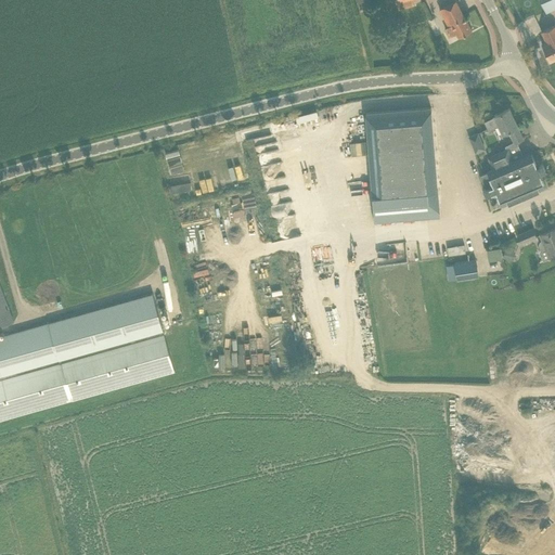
[(396,0),(399,10),(407,8),(413,5),(412,0),(396,0)]
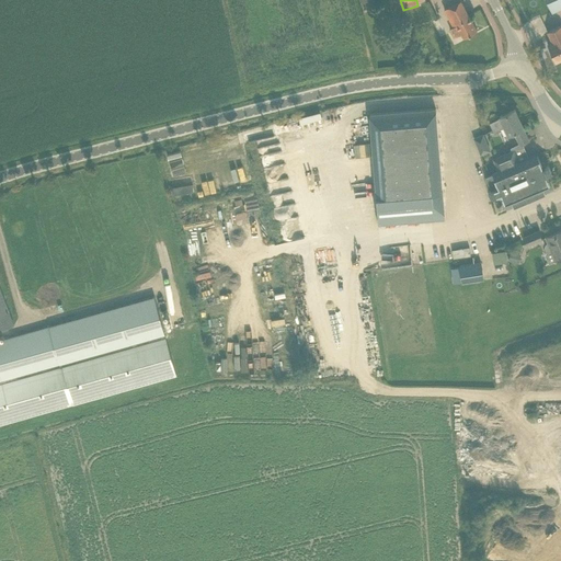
[(444,10),(454,26),(449,29),(455,37),(461,34),(464,37),(477,31),(460,0),(444,10)]
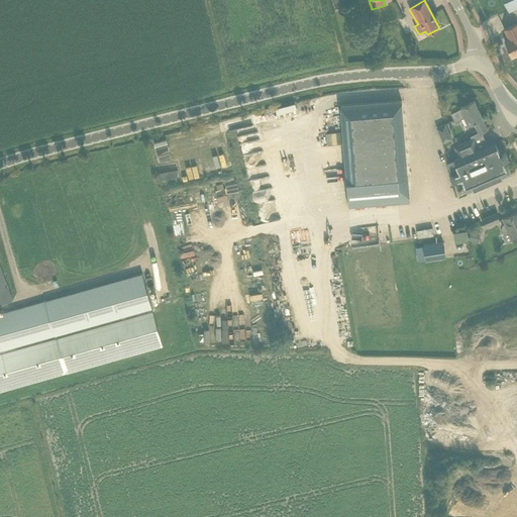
[(516,0),(504,0),(509,11),(516,7),(516,0)]
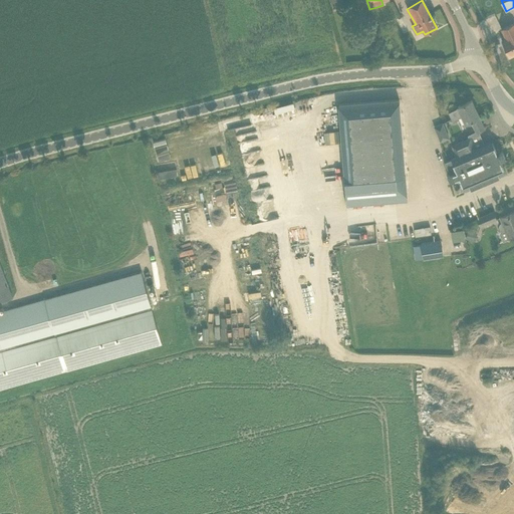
[(495,16),(481,22),(487,35),(501,29),(495,16)]
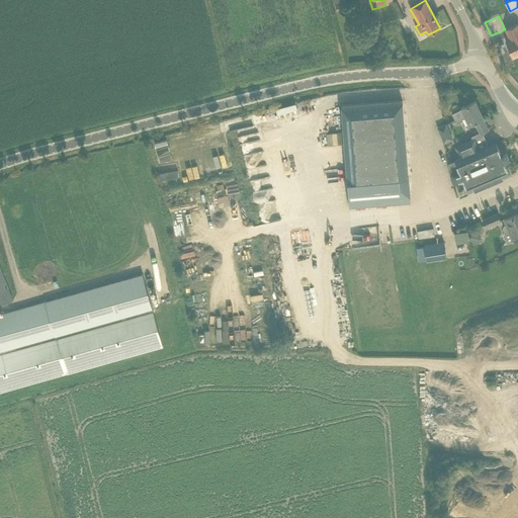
[(505,41),(513,58),(517,55),(517,23),(505,29),(510,39),(505,41)]
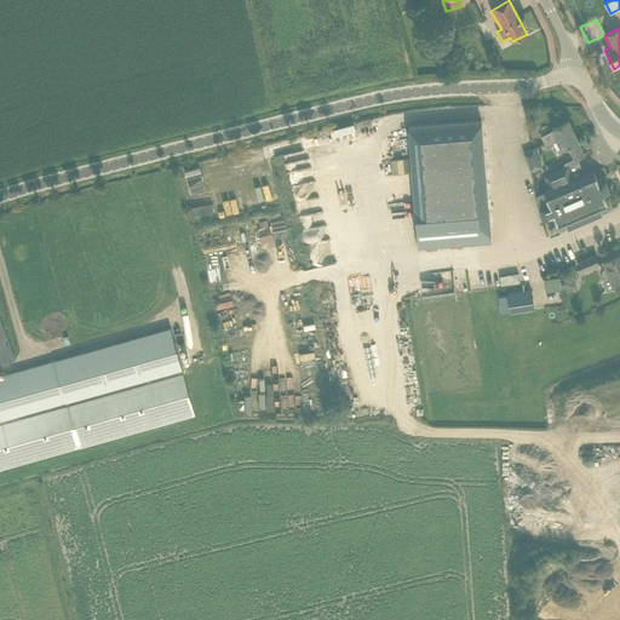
[(408,126),(418,248),(492,242),(481,120),(408,126)]
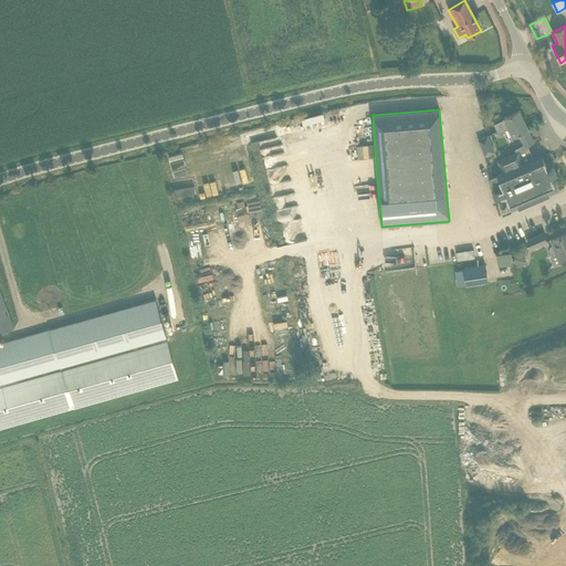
[(494,125),(499,134),(509,128),(513,136),(519,134),(525,148),(533,145),(526,129),(527,128),(519,111),(504,117),(505,119),(494,125)]
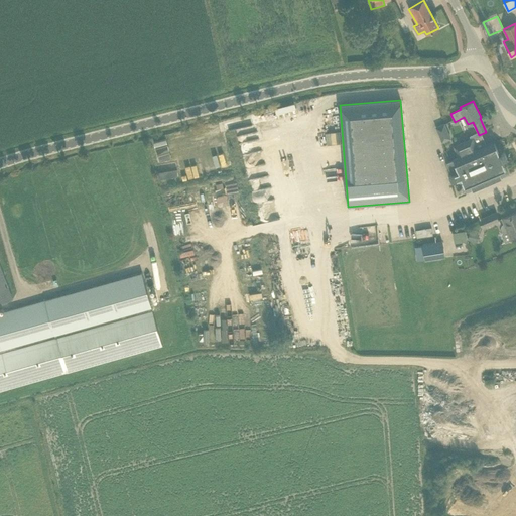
[(292,103),(272,109),(273,114),(294,108),(292,103)]
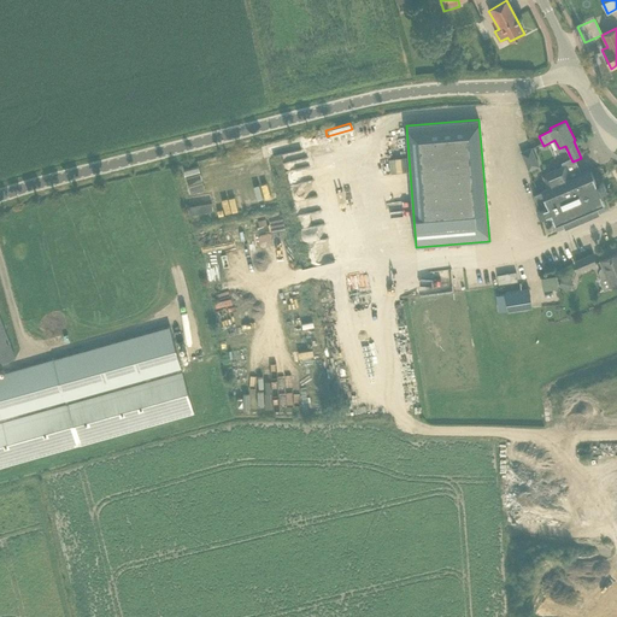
[(532,148),(521,153),(523,159),(534,154),(532,148)]
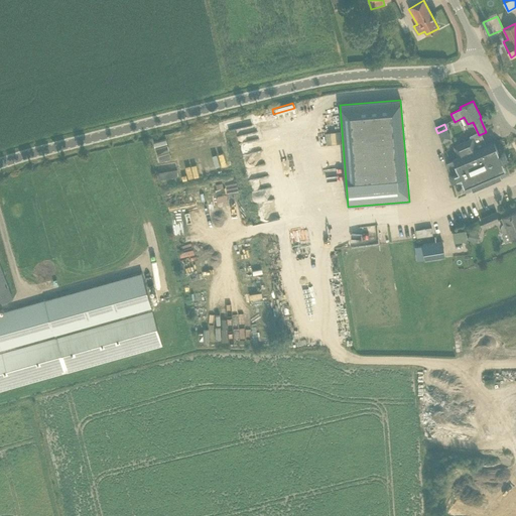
[(334,131),(324,132),(325,144),(335,143),(334,131)]
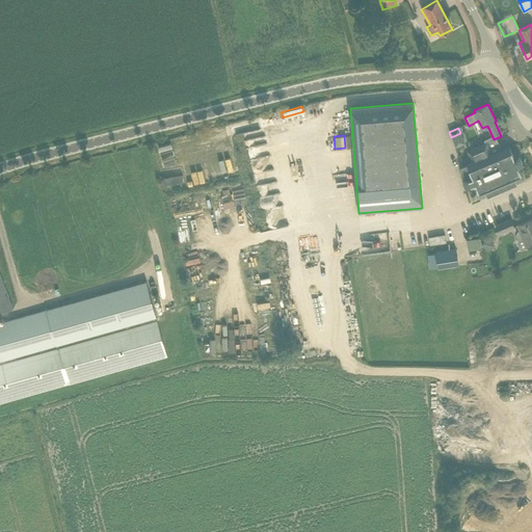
[(468,151),(473,162),(491,155),(486,143),(468,151)]
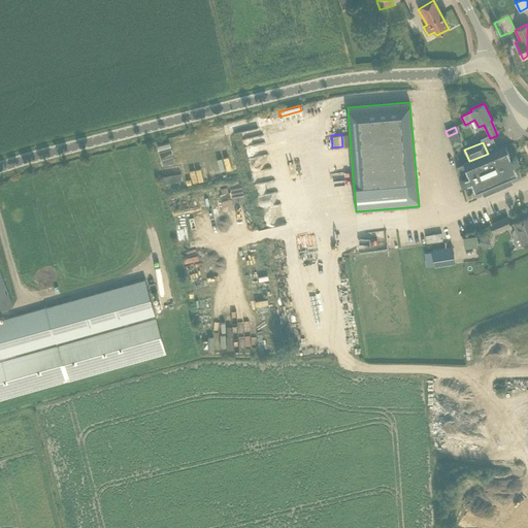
[(469,161),(457,166),(462,179),(460,180),(462,187),(471,183),(476,195),(519,177),(514,165),(519,163),(516,156),(513,157),(510,153),(509,154),(505,145),(488,154),(469,161)]
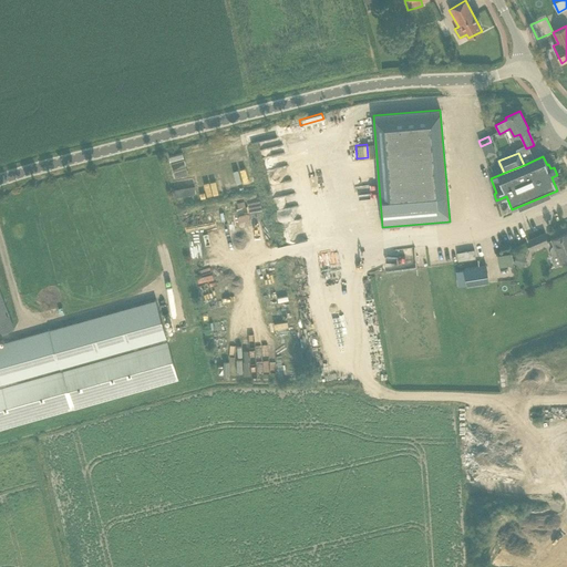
[(172,187),(193,184),(192,177),(171,182),(172,187)]
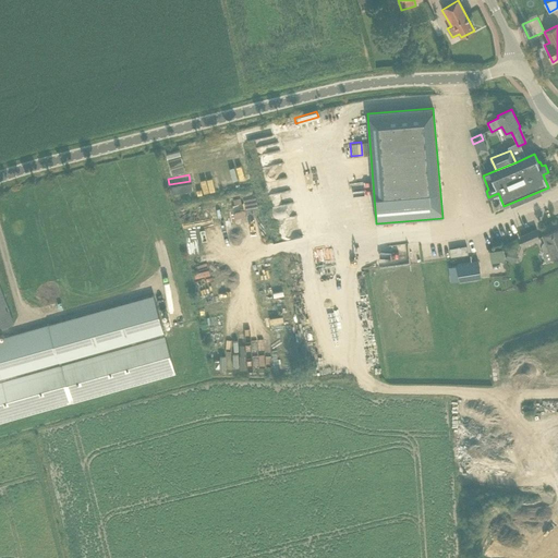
[(557,256),(557,229),(543,235),(545,242),(543,243),(542,246),(544,251),(547,252),(549,252),(553,259),(557,256)]
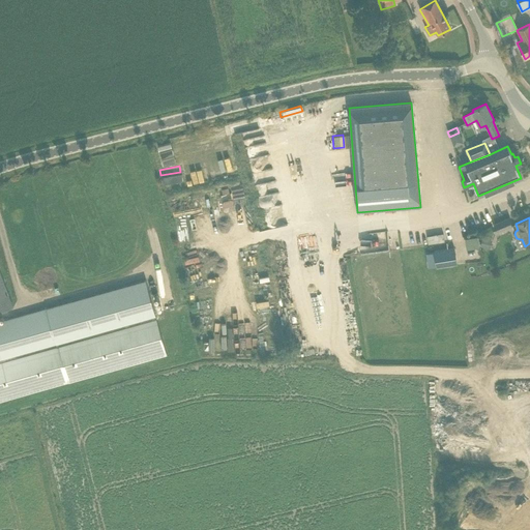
[(511,227),(508,219),(492,227),(495,234),(511,227)]
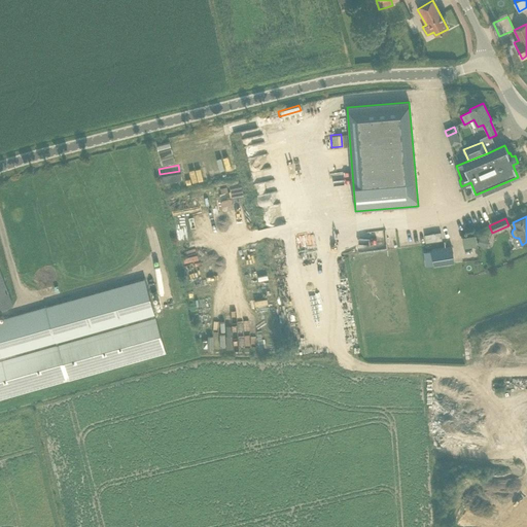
[(476,236),(463,238),(465,248),(478,246),(476,236)]
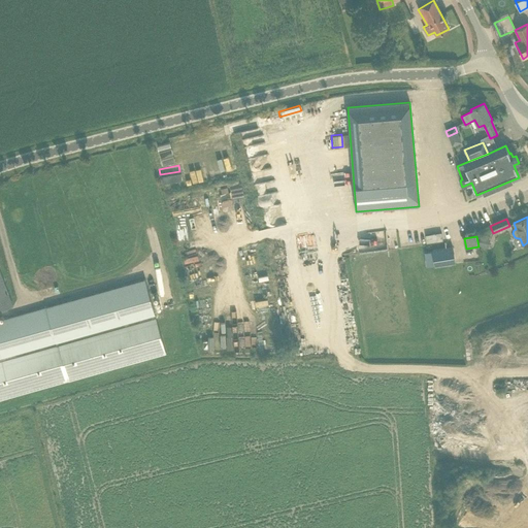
[(482,238),(480,245),(487,248),(489,240),(482,238)]
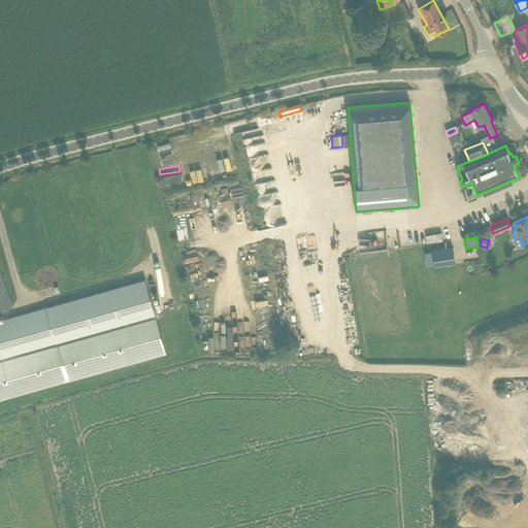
[(432,251),(434,267),(455,263),(453,248),(432,251)]
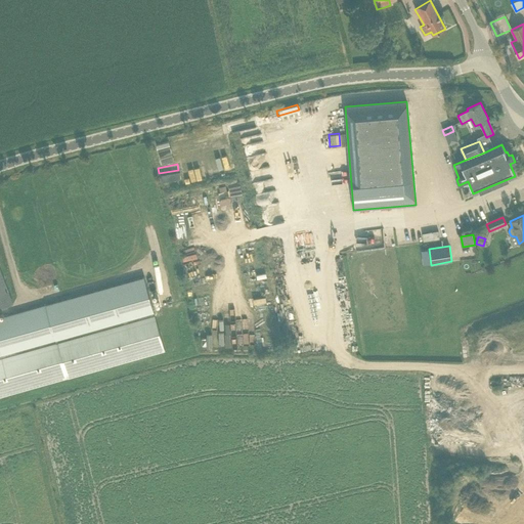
[(0,271),(0,309),(12,304),(0,271)]
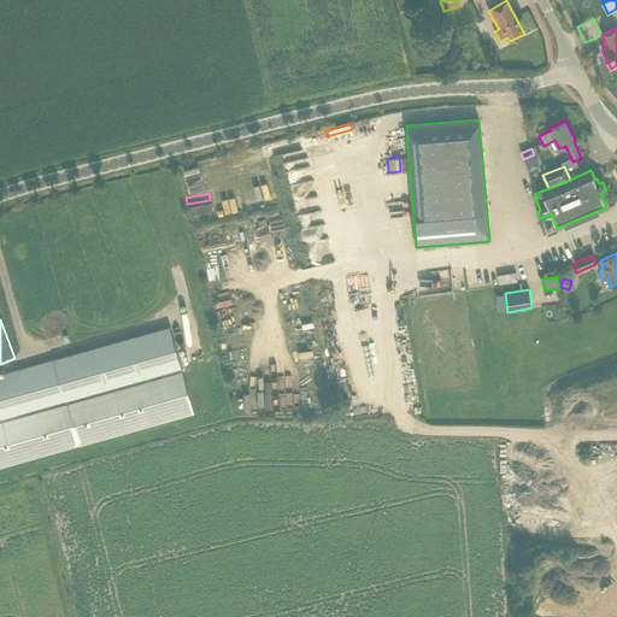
[(0,468),(194,413),(194,412),(181,369),(170,327),(0,374),(0,468)]
